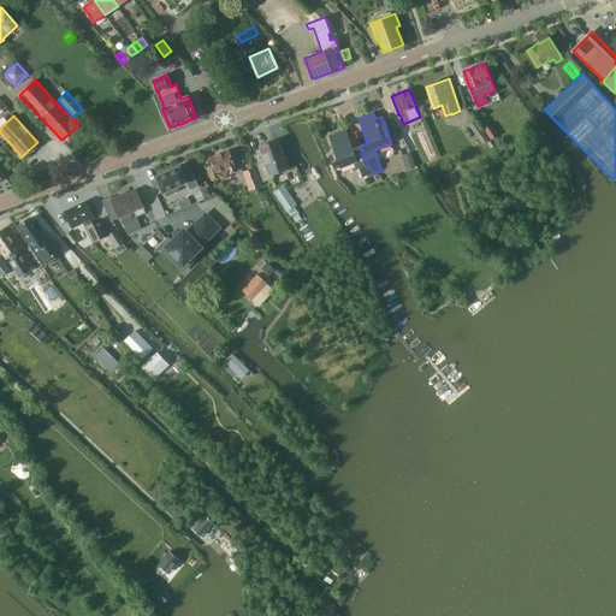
[(483,144),(490,140),(475,120),(468,125),(483,144)]
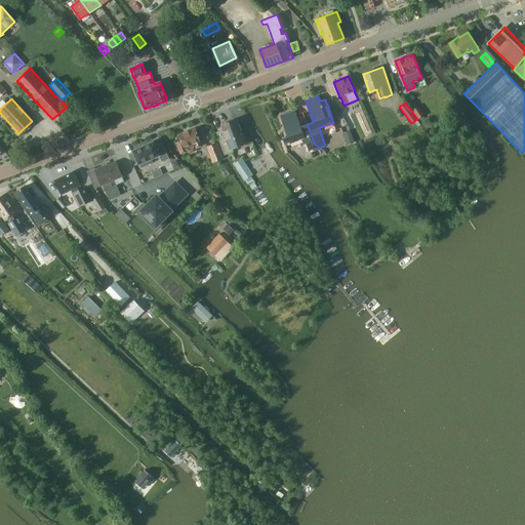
[(418,119),(425,115),(418,106),(412,110),(418,119)]
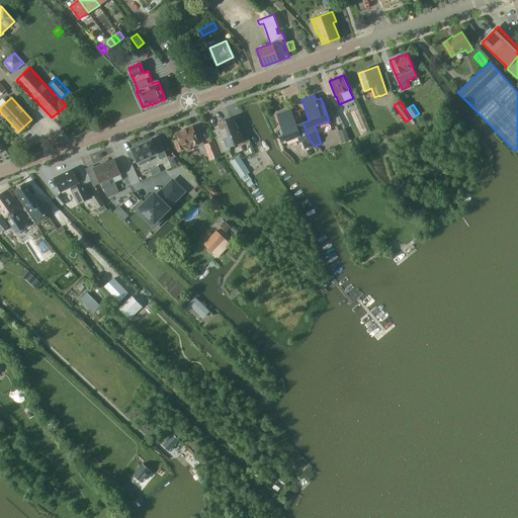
[(276,113),(281,128),(277,131),(281,143),(297,138),(299,143),(303,142),(305,150),(315,146),(310,141),(303,122),(296,124),(291,108),(276,113)]
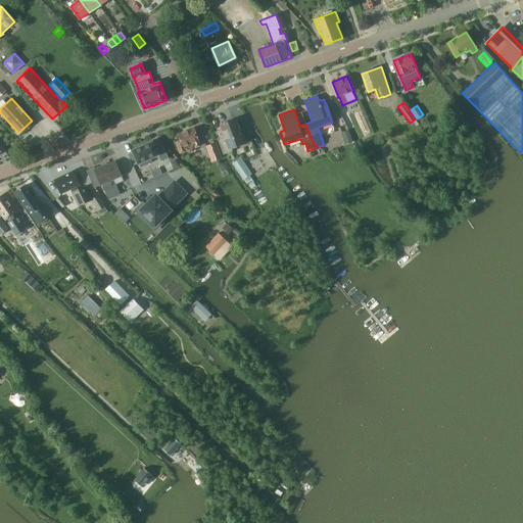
[(361,110),(358,112),(366,131),(370,129),(361,110)]
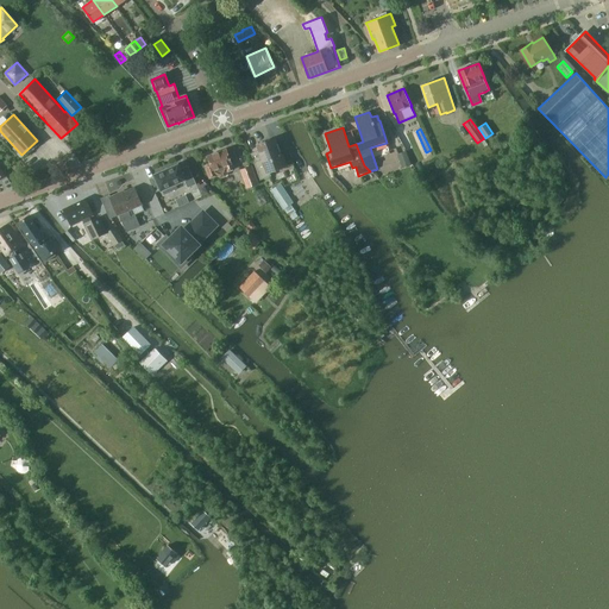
[(282,156),(275,138),(257,144),(262,159),(253,162),(261,180),(271,175),(270,173),(287,167),(282,156)]
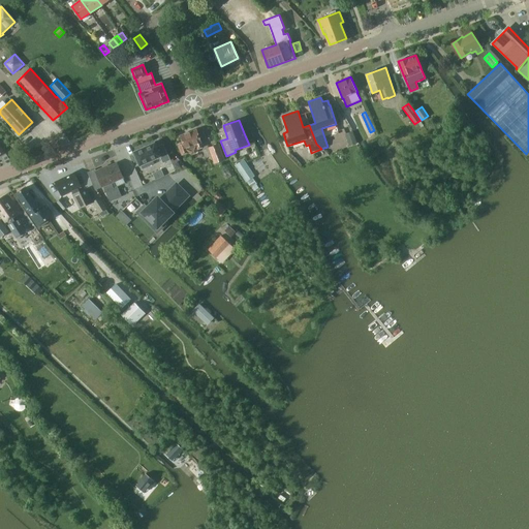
[(182,142),(178,144),(182,154),(182,155),(183,155),(189,153),(192,154),(195,153),(196,152),(197,150),(204,148),(201,143),(196,129),(180,134),(182,142)]
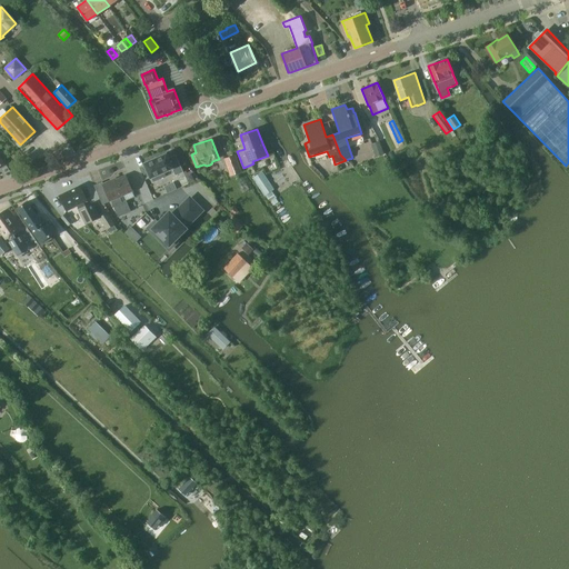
[(383,155),(380,141),(371,145),(376,157),(383,155)]
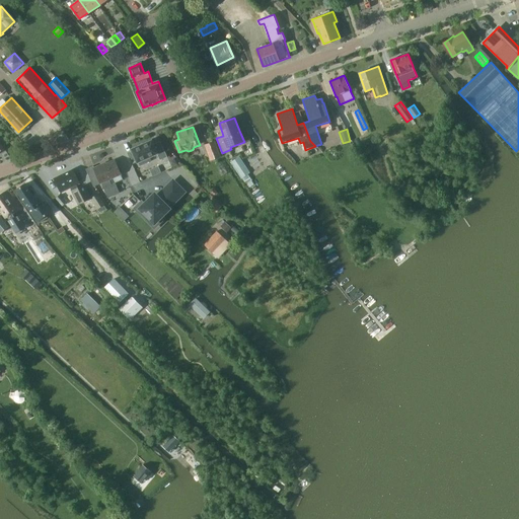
[(152,140),(131,149),(137,162),(157,153),(160,160),(167,157),(160,141),(154,144),(152,140)]
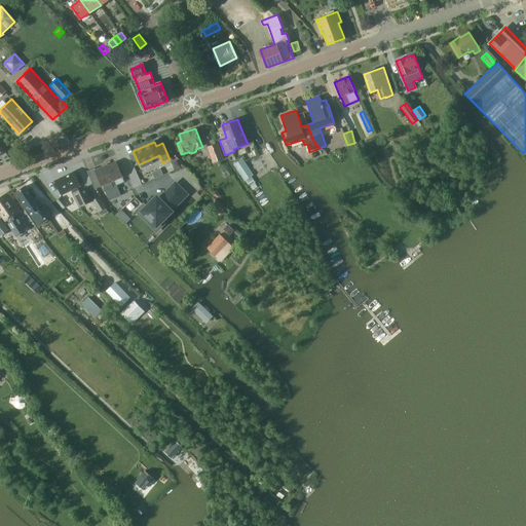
[(199,161),(213,156),(209,145),(196,149),(195,151),(199,161)]
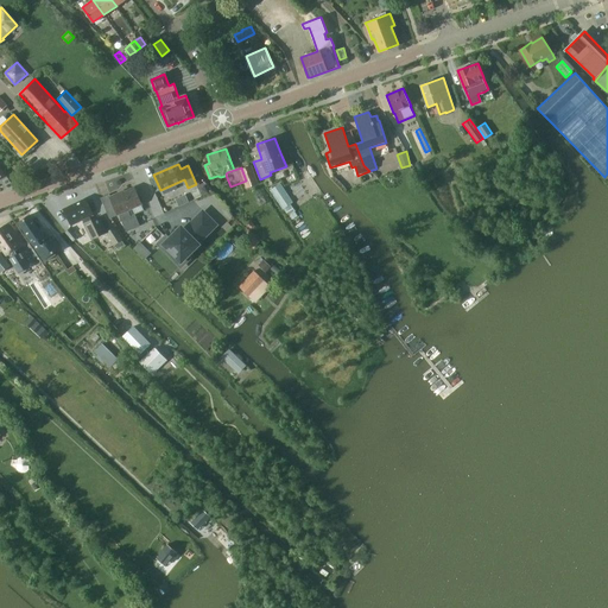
[(279,183),(270,190),(283,209),(292,202),(279,183)]
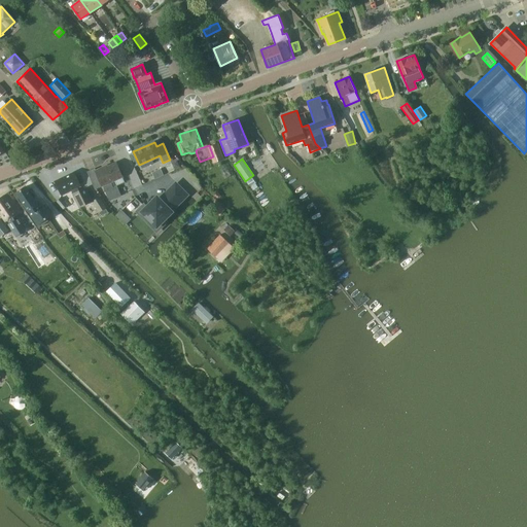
[(104,166),(96,170),(102,186),(103,185),(109,201),(121,196),(117,185),(125,182),(123,177),(116,162),(107,165),(107,166),(104,167),(104,166)]
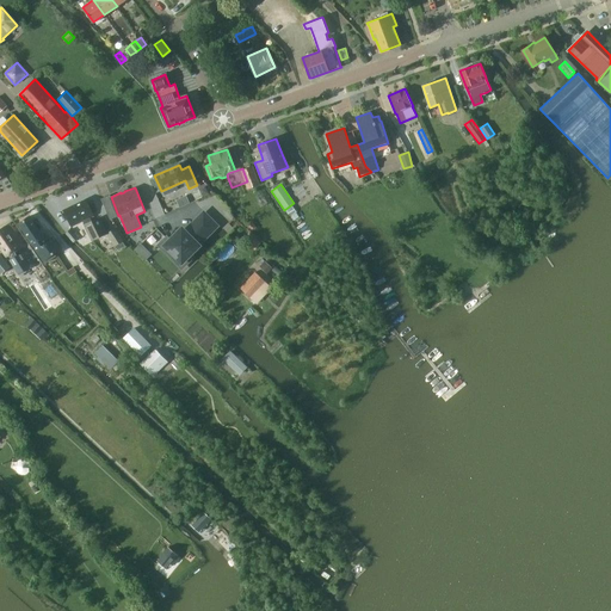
[(187,193),(178,197),(180,204),(190,201),(187,193)]
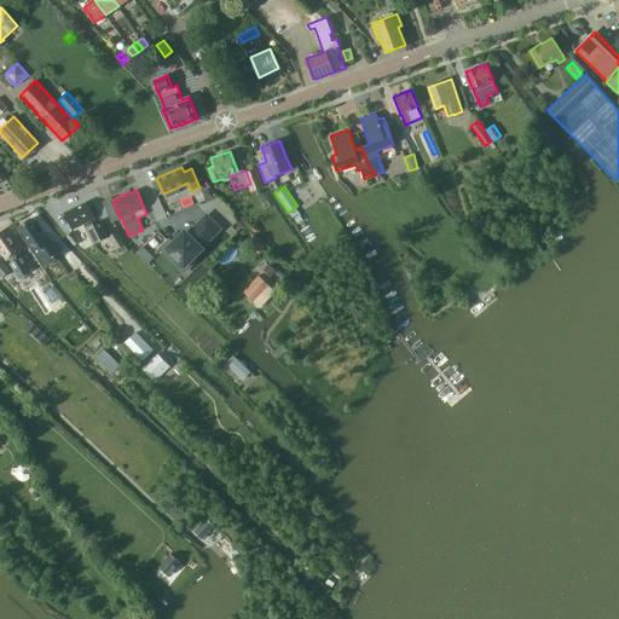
[(207,210),(196,198),(178,214),(189,227),(207,210)]
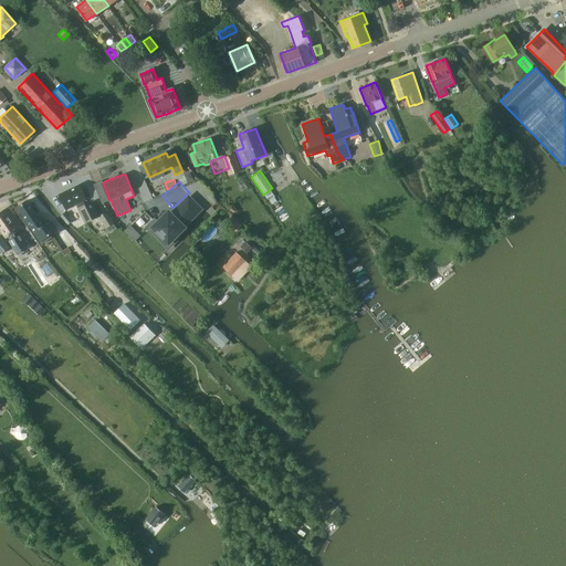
[(80,185),(69,189),(76,205),(79,208),(85,223),(100,216),(93,201),(85,205),(84,201),(87,200),(80,185)]
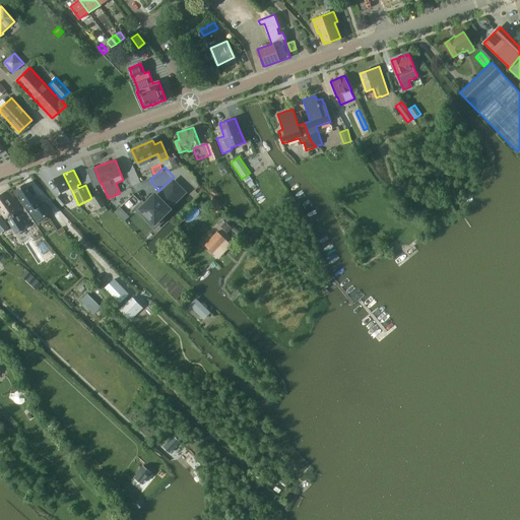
[(63,174),(54,179),(61,193),(70,188),(63,174)]
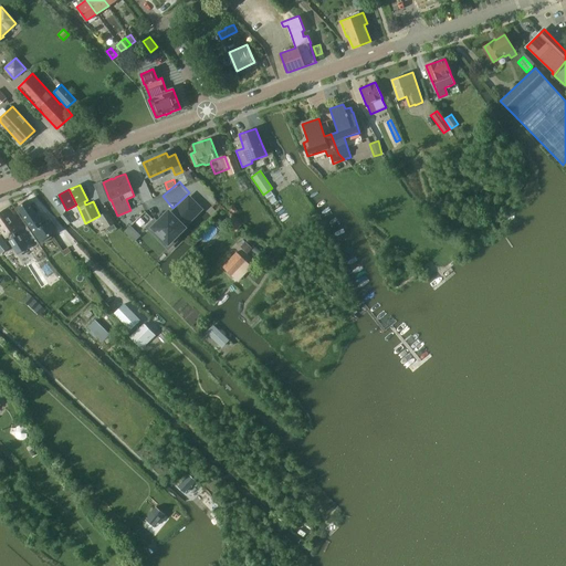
[(155,220),(148,227),(168,248),(175,241),(171,238),(201,209),(189,198),(171,216),(169,212),(158,223),(155,220)]
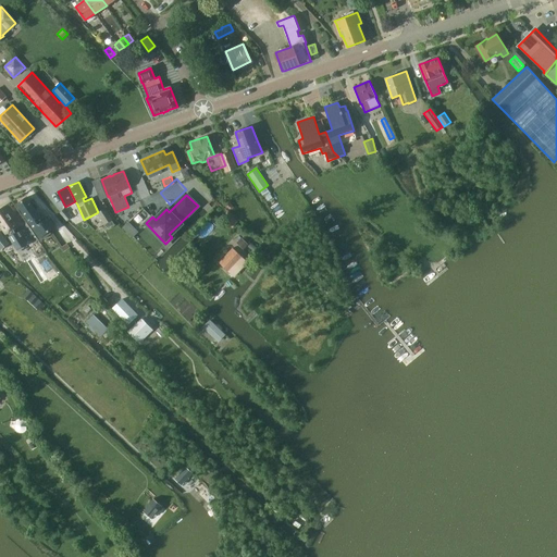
[(16,205),(32,225),(40,219),(26,198),(16,205)]
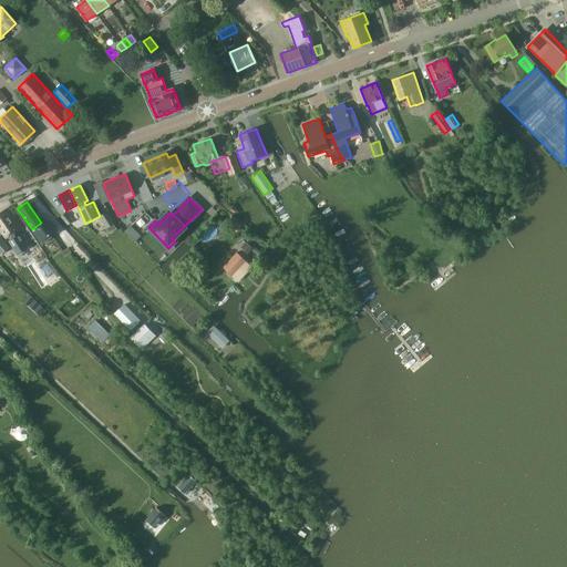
[(9,206),(0,212),(0,229),(6,238),(8,237),(10,240),(8,240),(17,255),(18,255),(17,254),(27,247),(28,248),(19,234),(18,235),(16,233),(23,228),(9,206)]
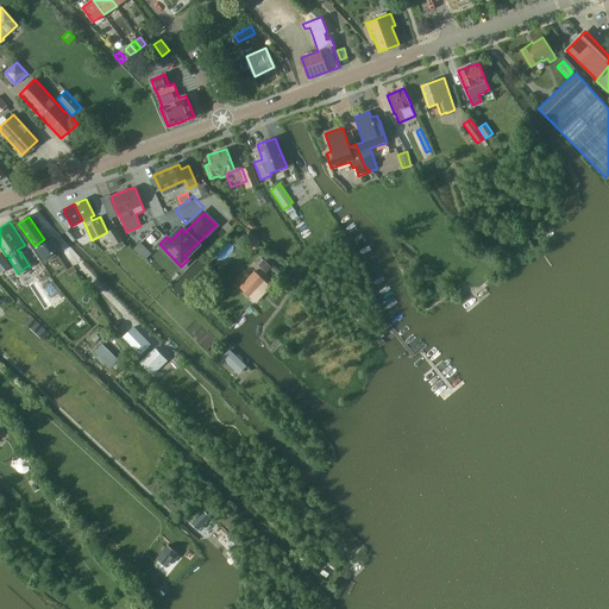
[(123,237),(117,228),(113,231),(113,230),(107,234),(113,244),(120,239),(123,237)]
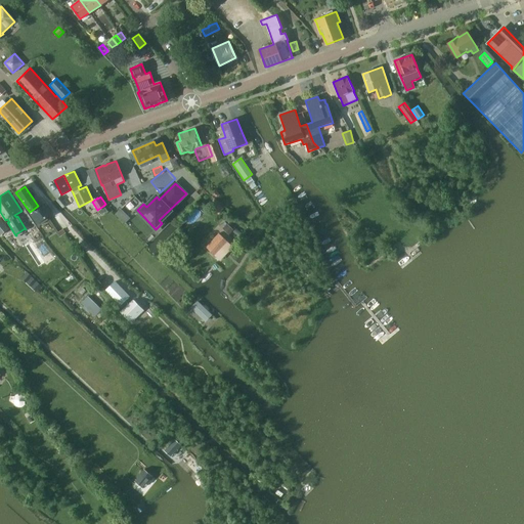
[(30,212),(38,225),(47,219),(46,217),(51,213),(47,206),(41,210),(38,206),(30,212)]
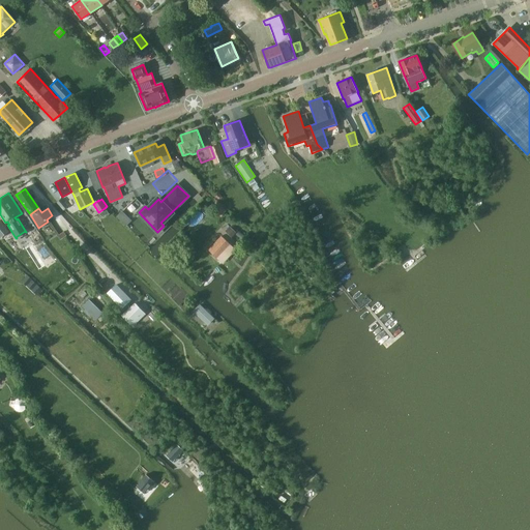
[(0,219),(0,237),(1,238),(9,232),(6,227),(3,224),(0,219)]
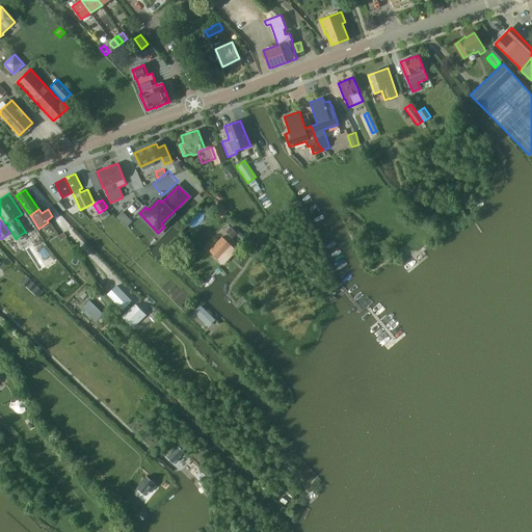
[(209,250),(219,260),(222,263),(236,249),(222,237),(209,250)]
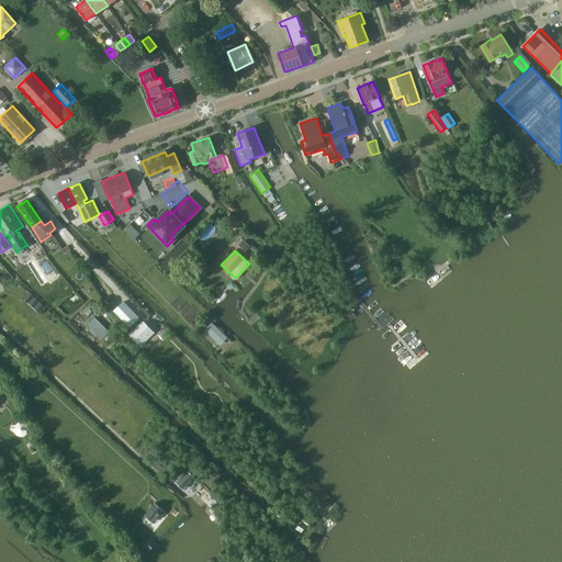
[(53,269),(44,256),(37,261),(46,273),(53,269)]
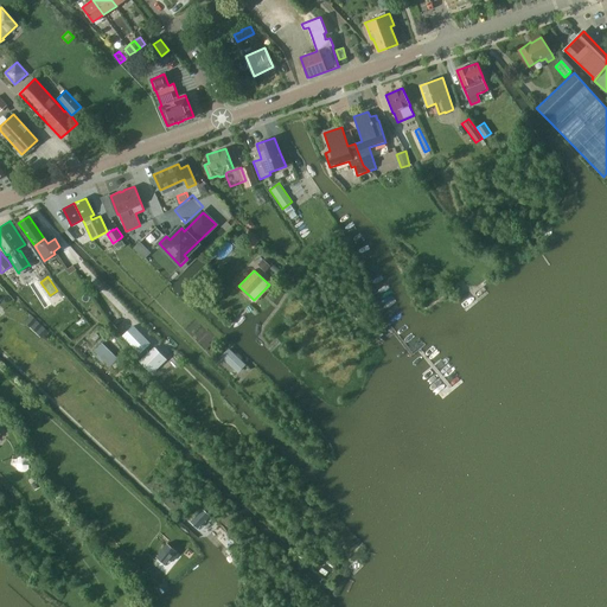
[(134,325),(122,336),(139,355),(140,353),(144,357),(139,362),(152,375),(167,359),(154,346),(149,351),(146,347),(151,343),(134,325)]
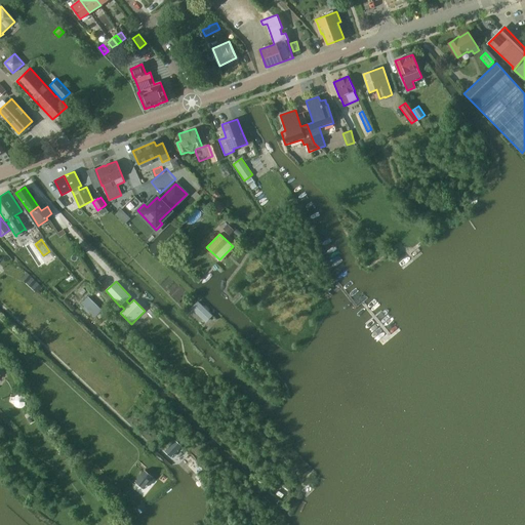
[(94,316),(101,311),(88,298),(82,305),(94,316)]
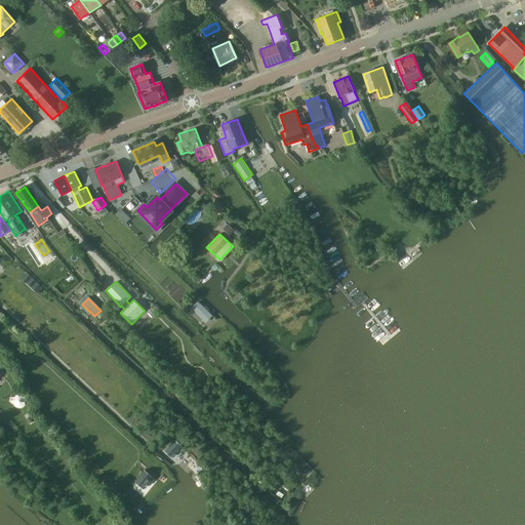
[(197,301),(191,309),(206,322),(212,315),(197,301)]
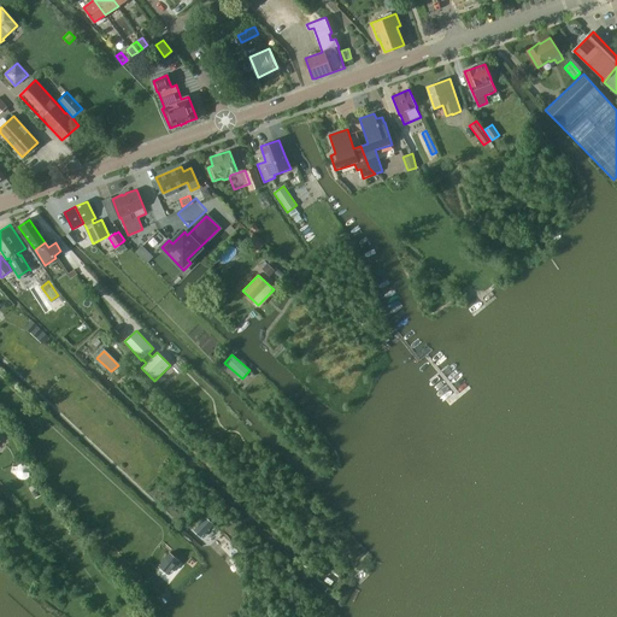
[(201,538),(213,524),(205,517),(194,530),(201,538)]
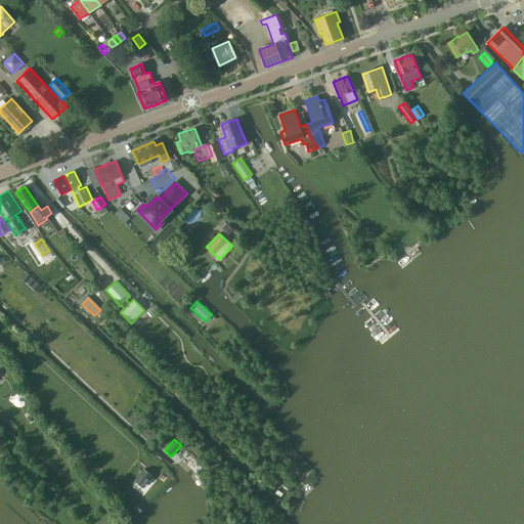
[(143,488),(153,475),(144,469),(134,481),(143,488)]
